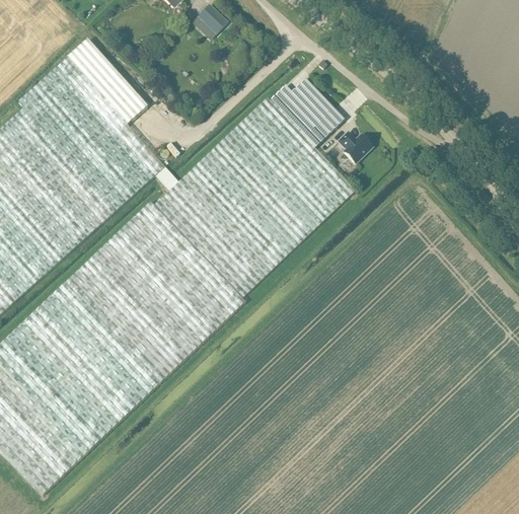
[(199,14),(198,15),(215,32),(216,31),(227,20),(210,3),(199,14)]
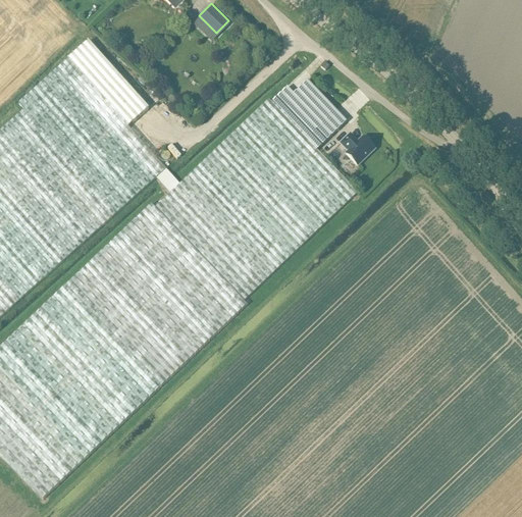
[(0,314),(155,175),(165,165),(127,123),(148,105),(88,38),(18,100),(24,106),(0,127),(0,314)]
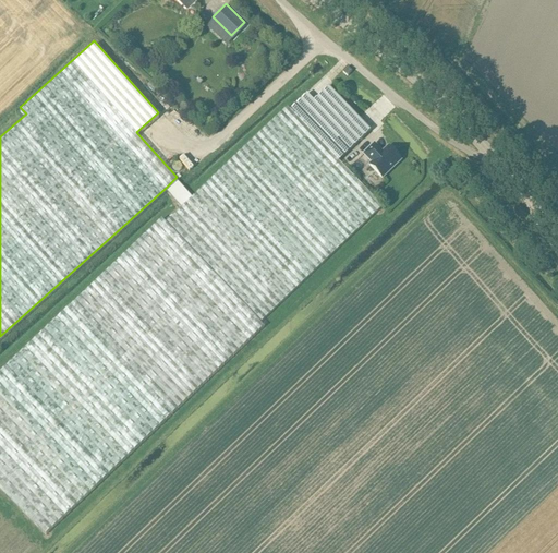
[(350,69),(351,68),(347,63),(342,68),(348,72),(350,69)]
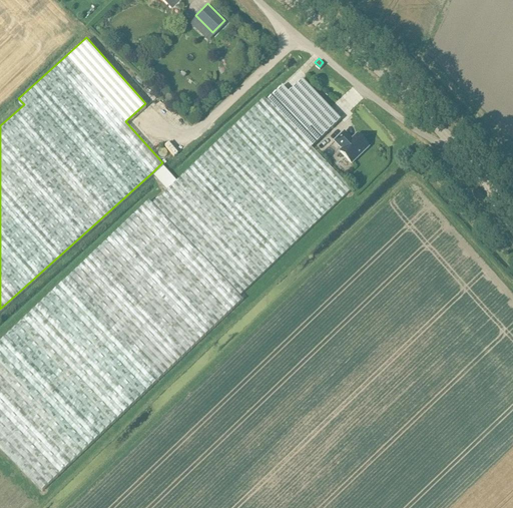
[(126,220),(0,339),(0,444),(41,488),(108,424),(144,390),(241,297),(239,293),(351,186),(312,145),(311,144),(341,116),(333,107),(313,88),(302,76),(288,89),(282,83),(271,93),(267,97),(265,95),(177,178),(166,188),(152,201),(148,198),(144,202),(125,219),(126,220)]
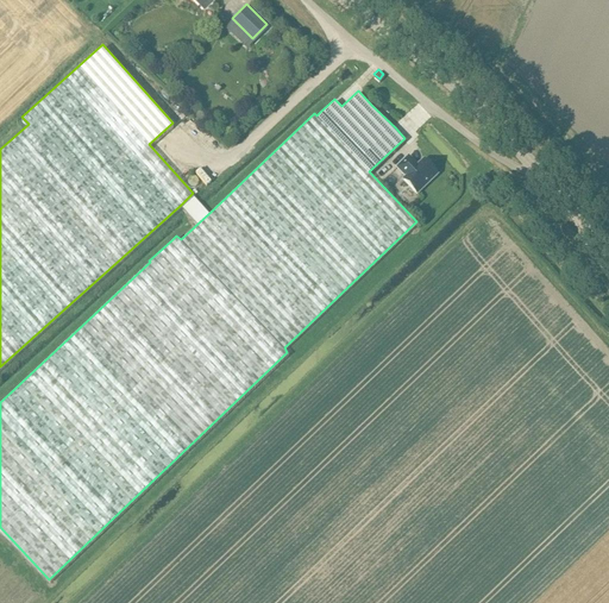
[(408,150),(395,163),(405,173),(402,175),(416,192),(418,190),(439,170),(424,155),(418,159),(408,150)]
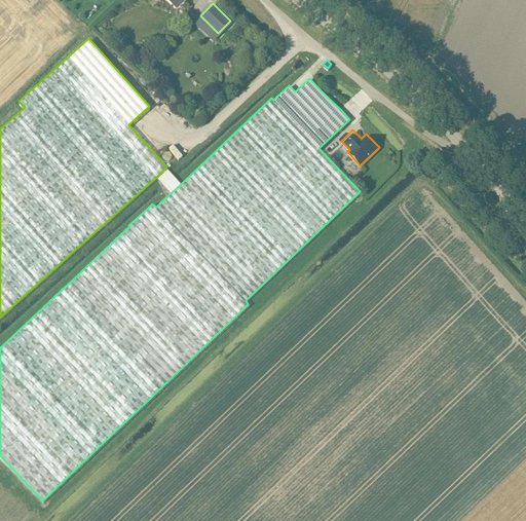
[(168,158),(171,157),(172,155),(172,153),(172,152),(172,151),(171,150),(170,149),(167,148),(165,148),(164,148),(162,149),(161,151),(161,152),(161,154),(161,155),(162,156),(163,157),(165,158),(166,158),(168,158)]
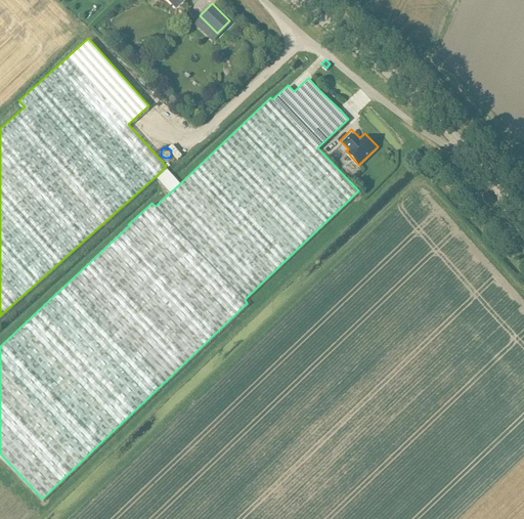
[(167,166),(157,175),(170,190),(180,181),(167,166)]
